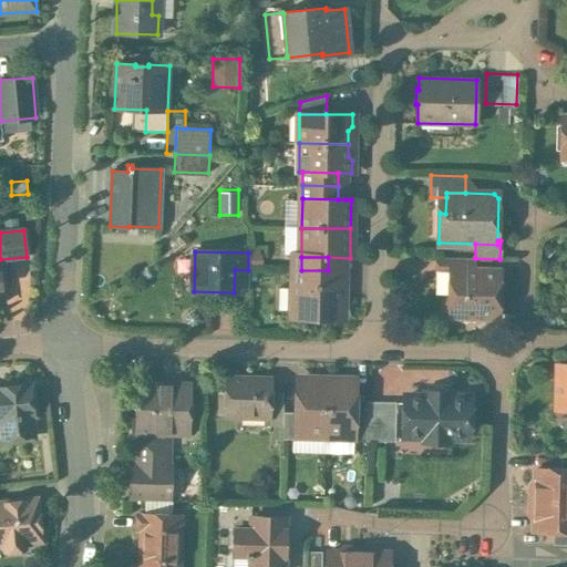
[(474,258),(437,257),(437,274),(450,274),(450,271),(473,272),(474,258)]
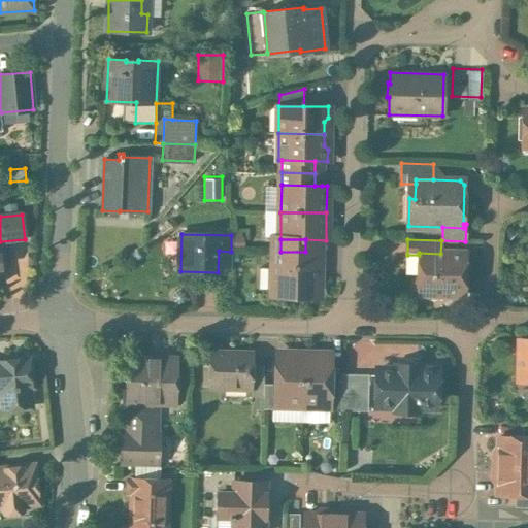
[(305,252),(281,252),(281,264),(305,264),(305,252)]
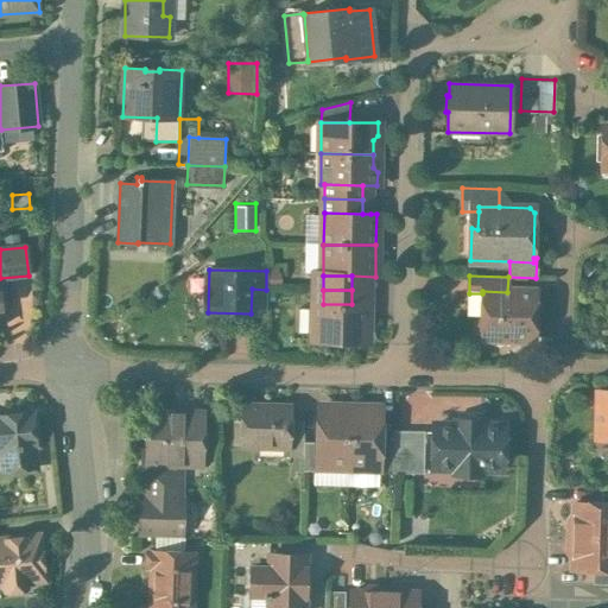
[(507,292),(482,291),(482,293),(481,318),(477,322),(477,336),(481,341),(495,341),(499,337),(534,339),(536,292),(507,292)]
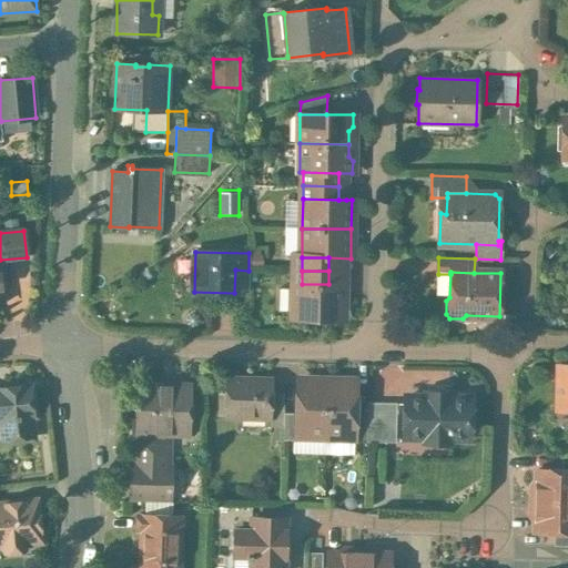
[(302,284),(300,284),(294,288),(279,288),(279,311),(294,311),(298,316),(308,316),(312,320),(324,320),(327,316),(337,317),(343,312),(343,290),(338,284),(328,284),(302,284)]
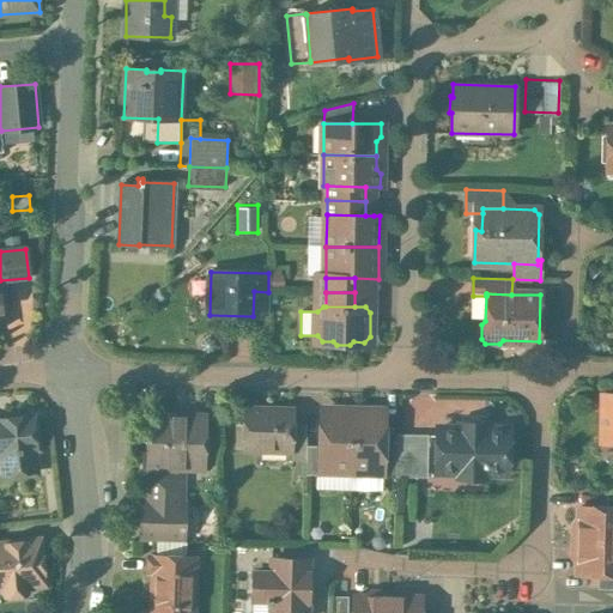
[(612,394),(601,394),(600,442),(612,442),(612,394)]
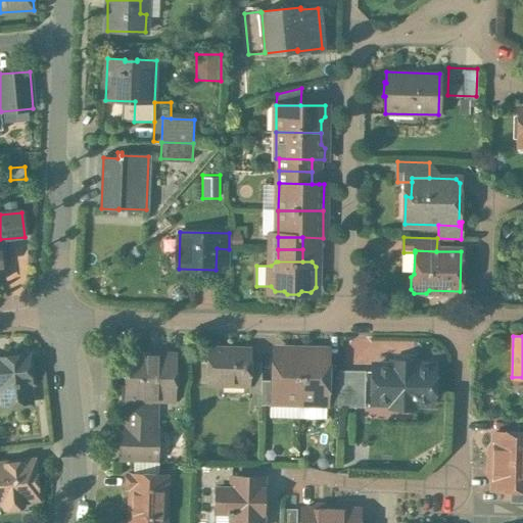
[(249,350),(208,349),(207,383),(248,384),(249,363),(249,350)]
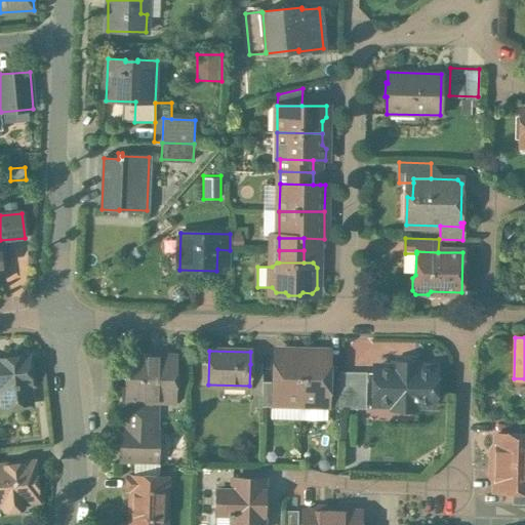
[(301,353),(275,352),(274,381),(274,401),(275,401),(300,402),(301,353)]
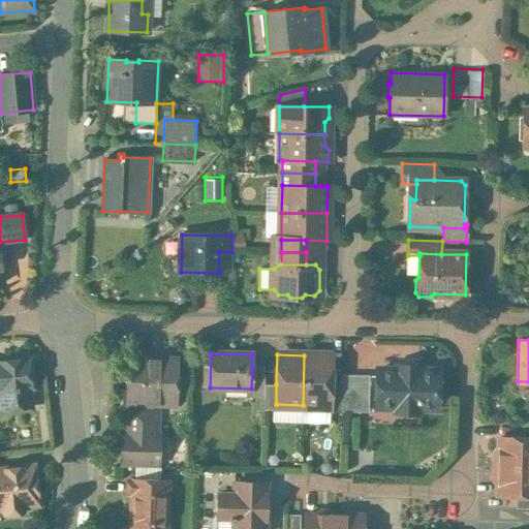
[(332,356),(304,355),(303,405),(329,406),(330,406),(331,386),(332,356)]
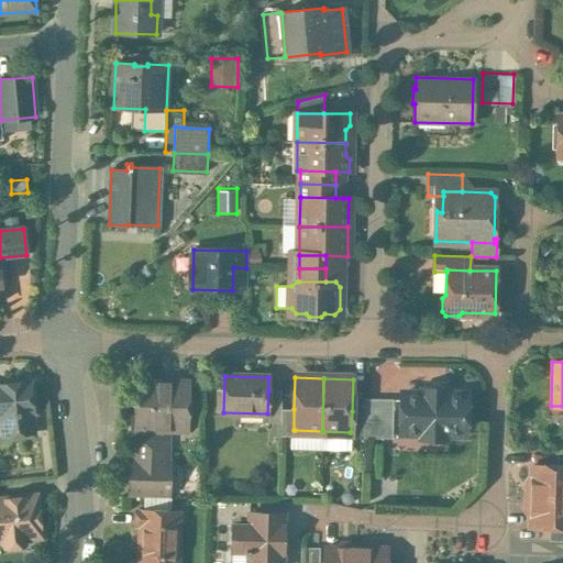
[(187,384),(138,383),(136,428),(170,429),(186,429),(187,384)]
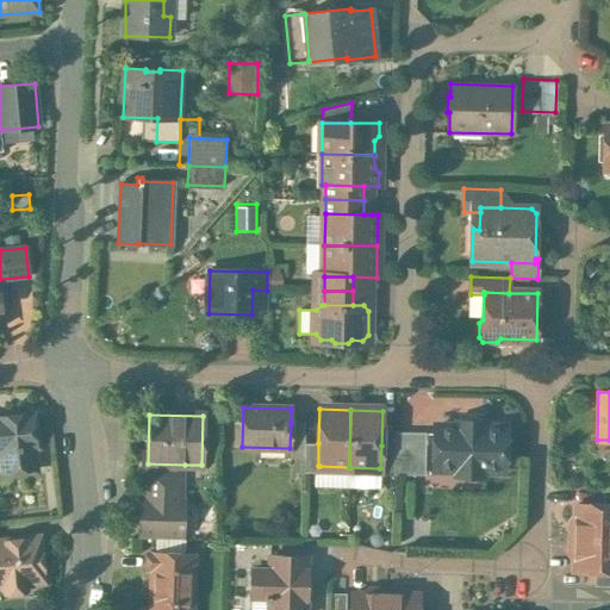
[(33,416),(0,418),(0,449),(2,449),(5,473),(35,470),(32,447),(37,446),(33,416)]
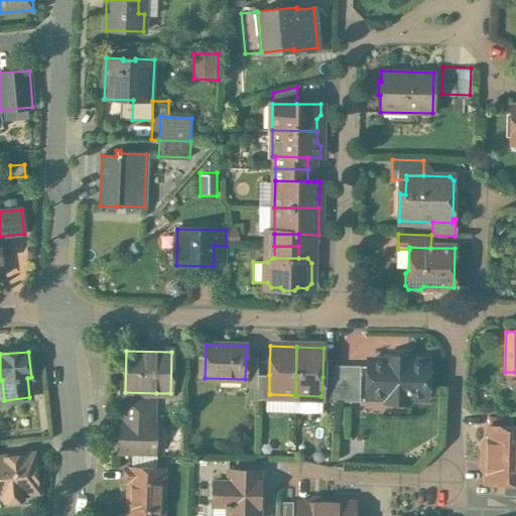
[(408,358),(388,357),(387,361),(369,361),(368,393),(383,393),(391,403),(402,403),(407,398),(426,398),(426,362),(408,362),(408,358)]
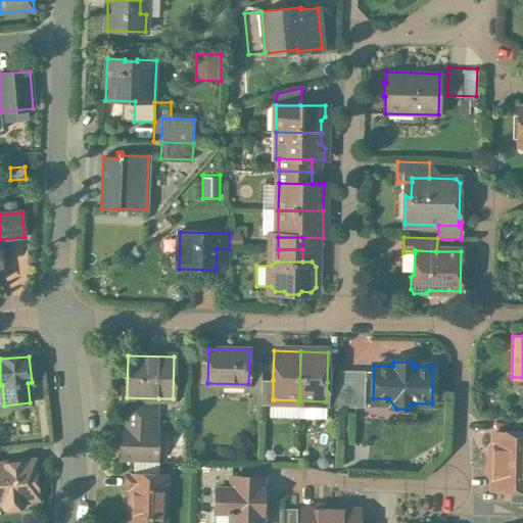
[(262,363),(249,363),(248,384),(248,393),(260,393),(262,380),(262,363)]
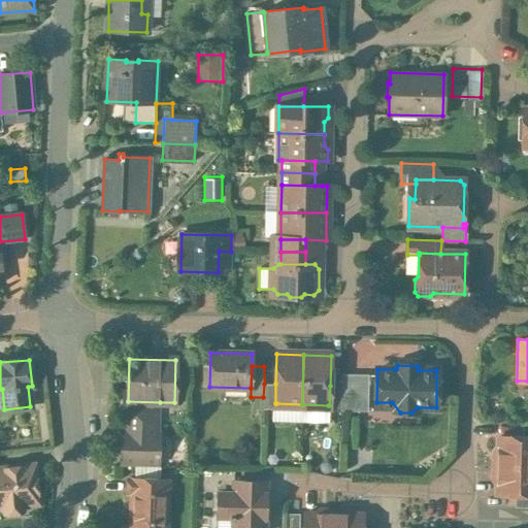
[(368,374),(341,373),(341,386),(341,410),(367,411),(368,374)]
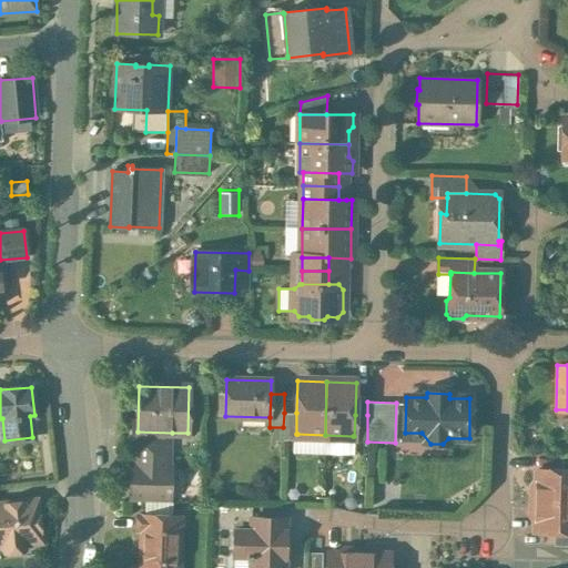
[(296,413),(284,413),(283,427),(283,439),(297,440),(297,434),(296,434),(296,413)]
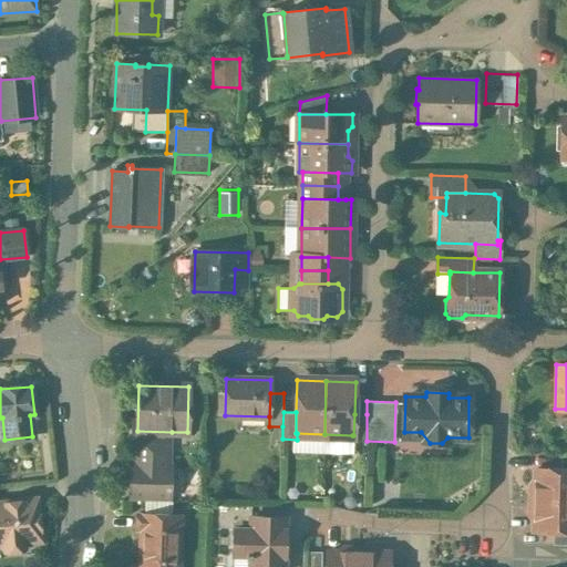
[(367,414),(354,414),(353,435),(352,435),(352,441),(367,441),(367,414)]
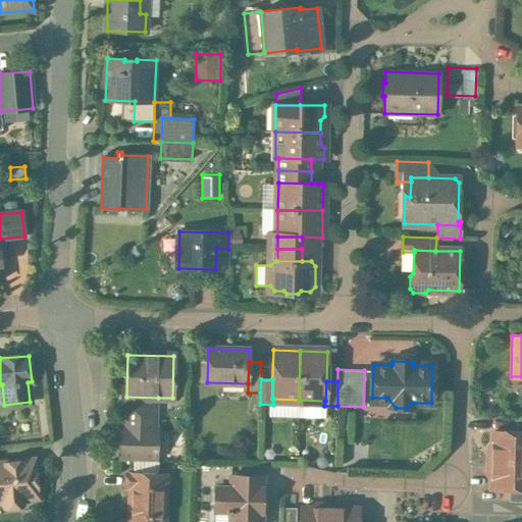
[(126,397),(124,397),(123,425),(120,425),(119,461),(157,462),(158,398),(126,397)]
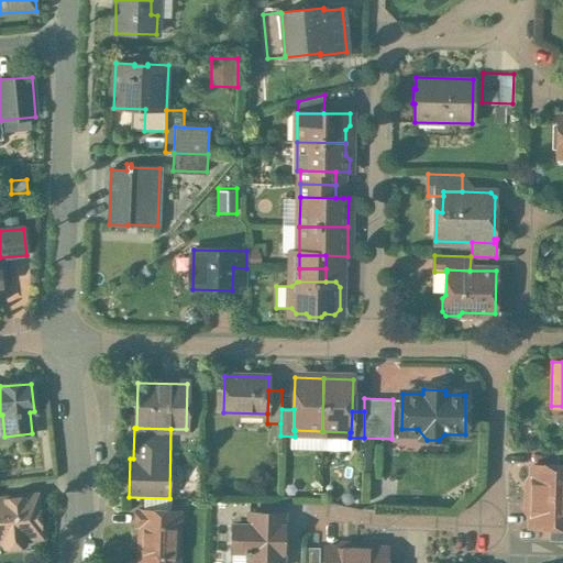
[(562,457),(558,457),(558,466),(531,466),(530,497),(562,497),(562,457)]
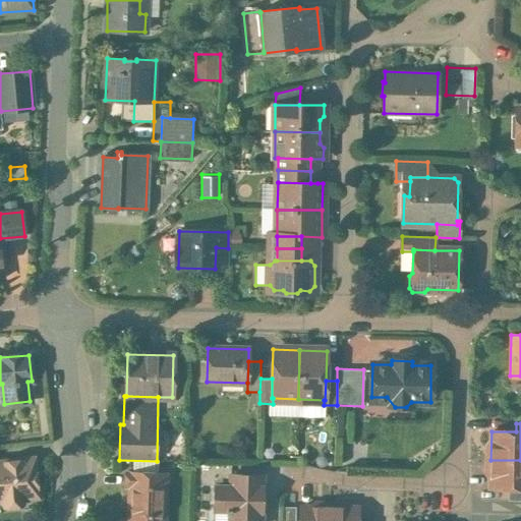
[(0,463),(0,498),(6,508),(19,506),(24,498),(36,497),(35,485),(39,480),(34,475),(32,460),(0,463)]
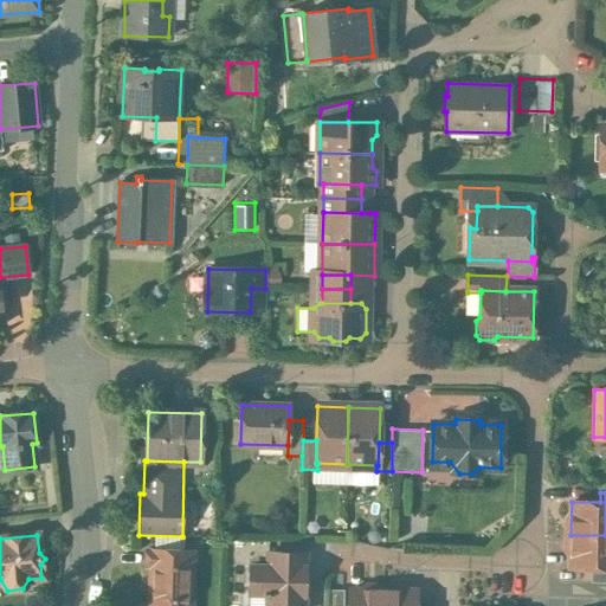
[(605,535),(571,535),(571,568),(591,568),(605,568),(605,535)]
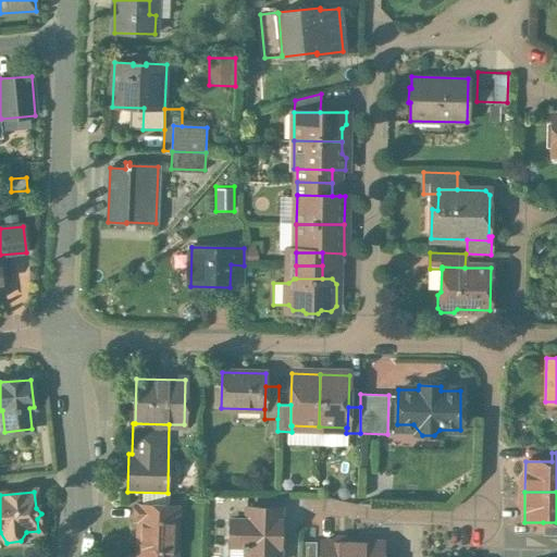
[(178,506),(135,505),(134,520),(138,520),(176,521),(178,521),(178,506)]
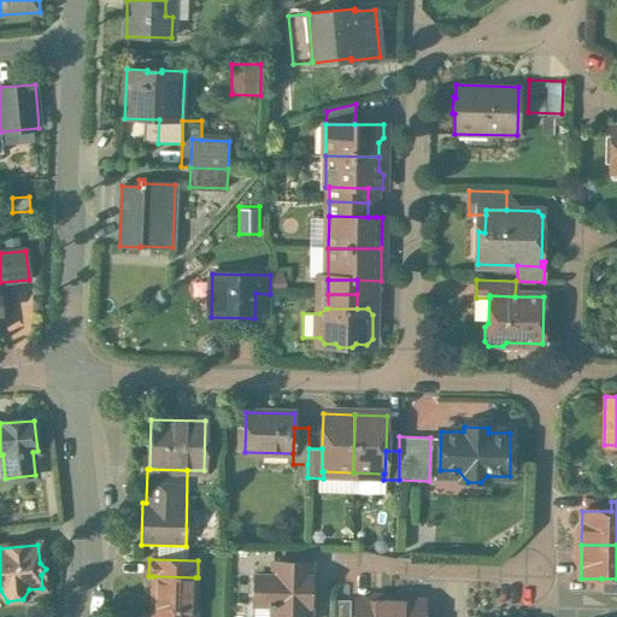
[(311,563),(274,562),(274,576),(311,577),(311,563)]
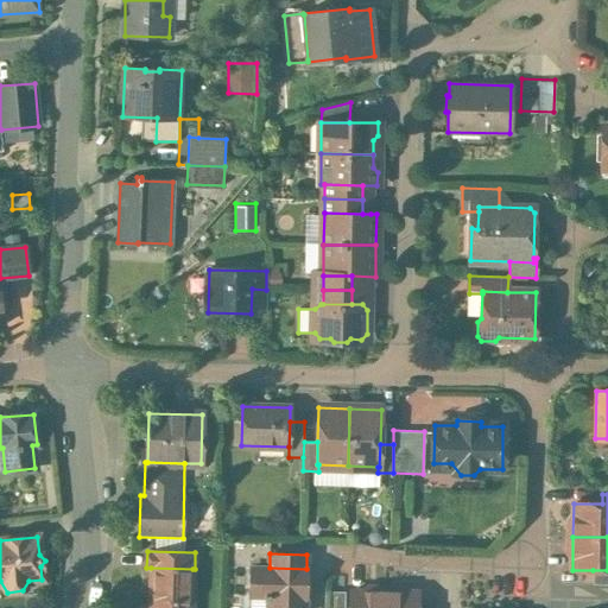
[(191,607),(192,569),(151,568),(150,607),(191,607)]
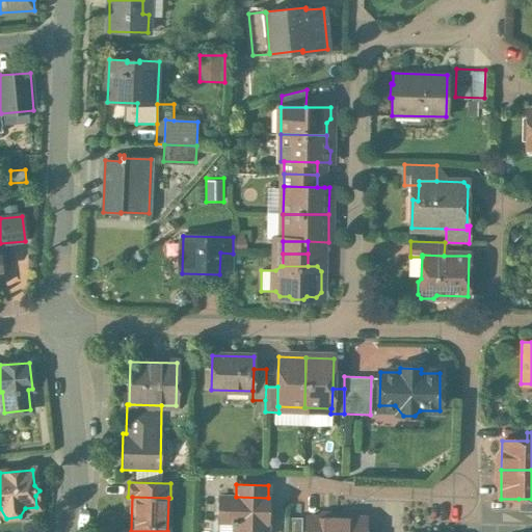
[(236,497),(219,497),(219,521),(231,521),(231,524),(235,524),(234,531),(266,531),(268,498),(236,497)]
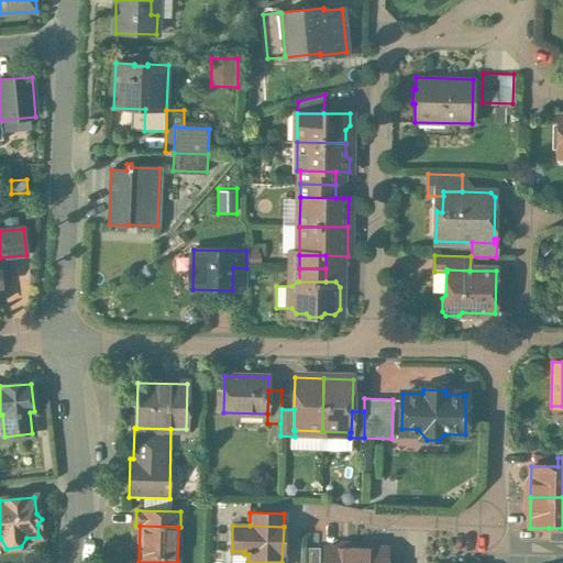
[(562,528),(549,528),(549,541),(562,541),(562,528)]
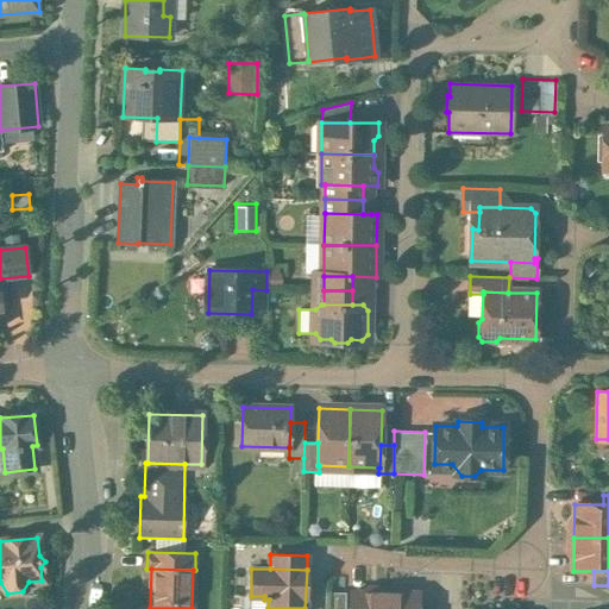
[(345,608),(346,592),(331,592),(330,608),(345,608)]
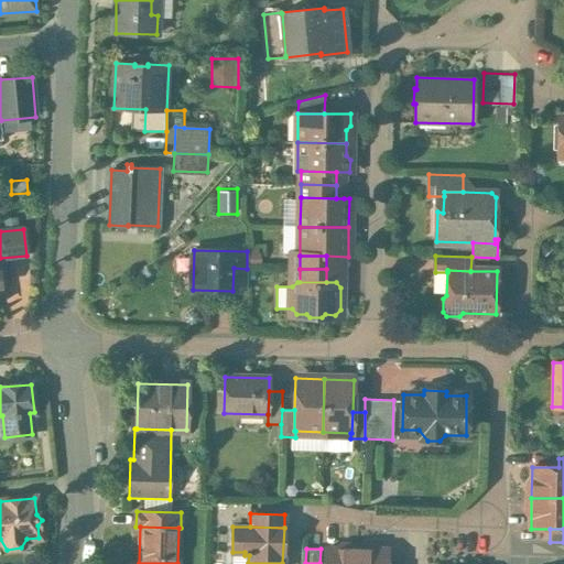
[(356,563),(356,550),(326,549),(325,563),(356,563)]
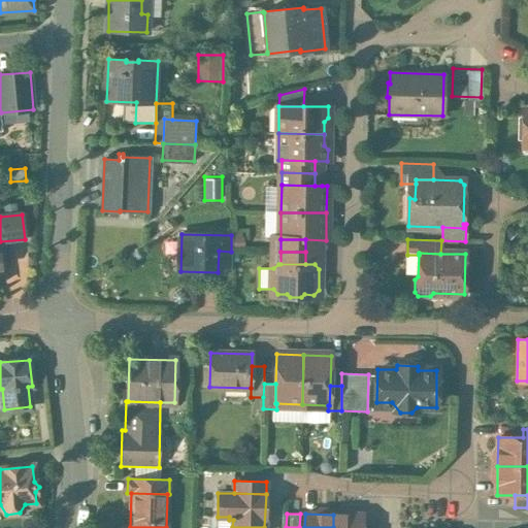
[(362,527),(362,515),(333,515),(333,527),(362,527)]
